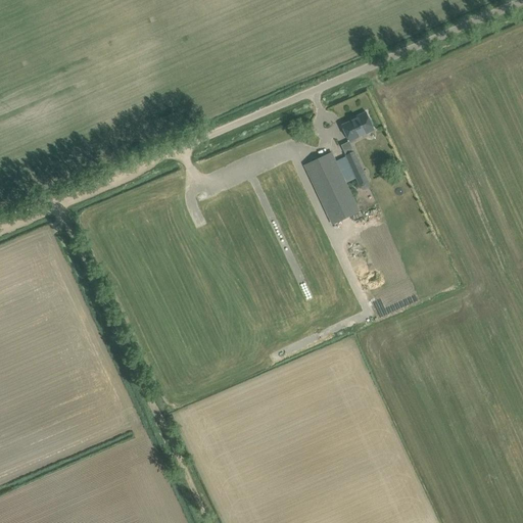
[(357,119),(342,126),(349,142),(375,130),(372,125),(373,124),(371,120),(369,119),(367,112),(355,117),(357,119)]
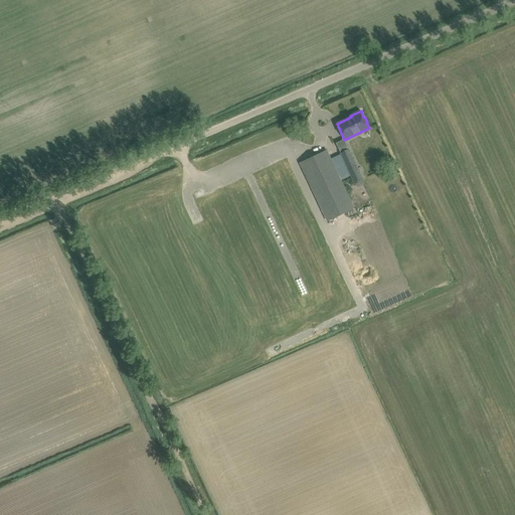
[(327,150),(300,163),(328,221),(354,208),(327,150)]
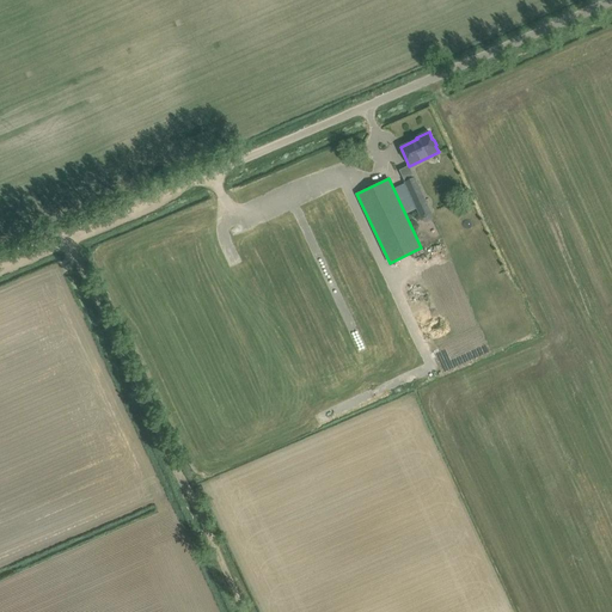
[(412,197),(422,194),(415,178),(405,183),(412,197)]
